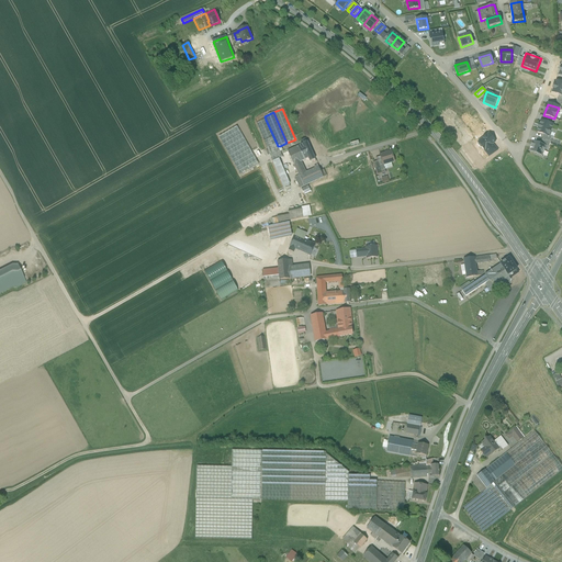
[(265,142),(263,142),(272,161),(279,159),(282,157),(280,152),(282,150),(280,146),(278,146),(266,120),(257,123),(265,142)]
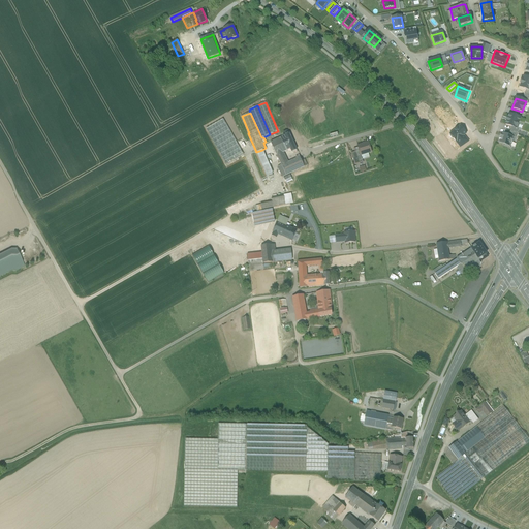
[(505,125),(517,129),(521,118),(509,114),(505,125)]
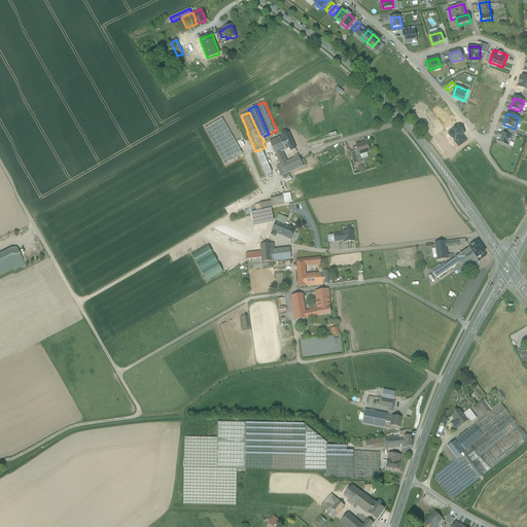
[(243,154),(222,118),(205,129),(225,165),(243,154)]
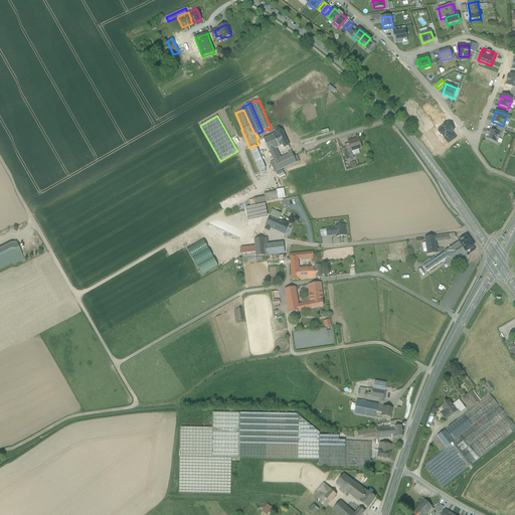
[(489,130),(486,139),(497,143),(500,134),(489,130)]
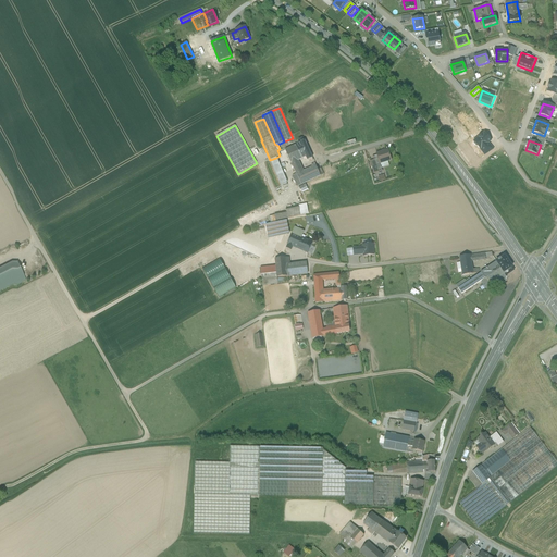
[(304,141),(299,144),(302,150),(299,151),(302,159),(306,157),(308,161),(312,158),(305,141),(304,141)]
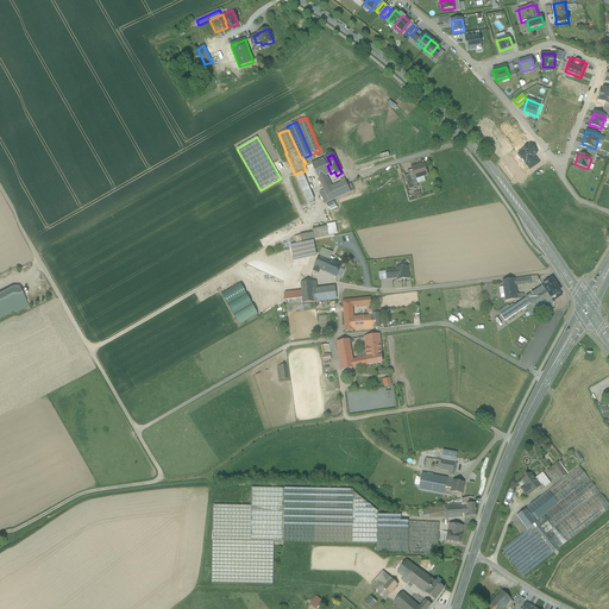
[(327,157),(312,165),(319,180),(326,176),(331,174),(327,165),(331,164),(327,157)]
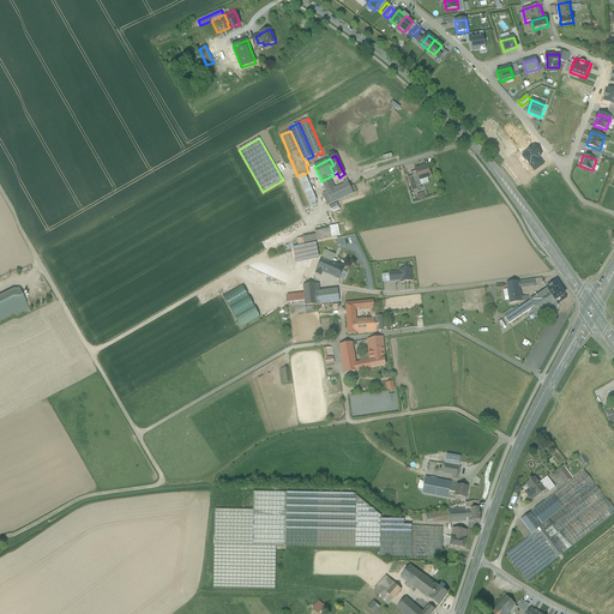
[(428,166),(415,169),(416,172),(416,175),(419,180),(427,178),(431,176),(428,166)]
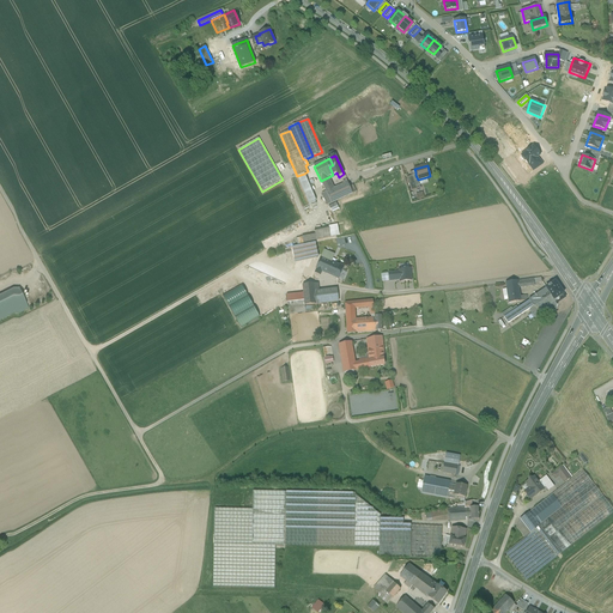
[(304,174),(297,176),(309,204),(316,201),(304,174)]
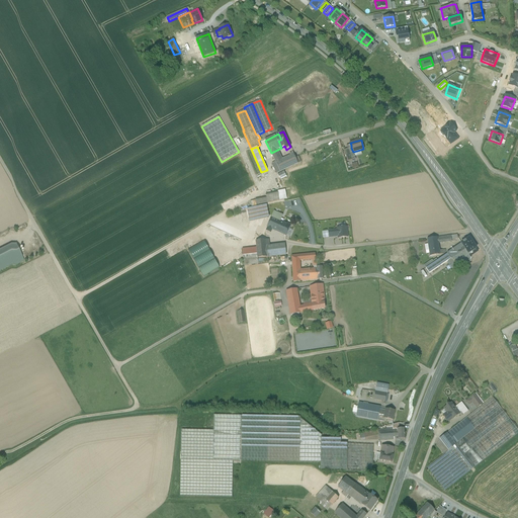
[(277,150),(271,153),(275,160),(281,157),(277,150)]
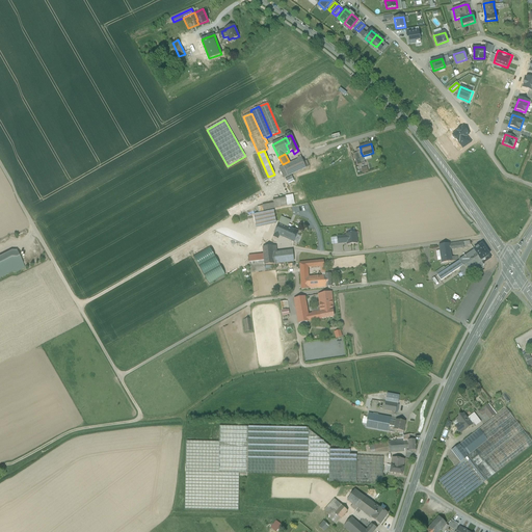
[(298,159),(290,163),(291,166),(285,169),(288,177),(307,167),(303,162),(301,158),(298,159)]
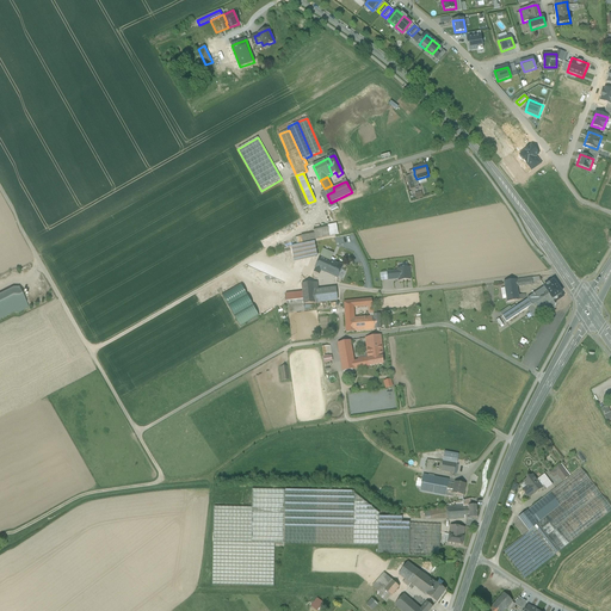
[(332,185),(325,189),(326,192),(327,195),(334,191),(333,187),(332,185)]
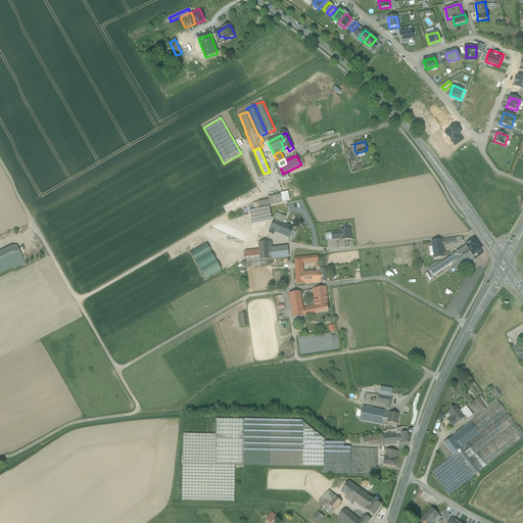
[(281,194),(269,196),(269,199),(270,205),(282,202),(281,194)]
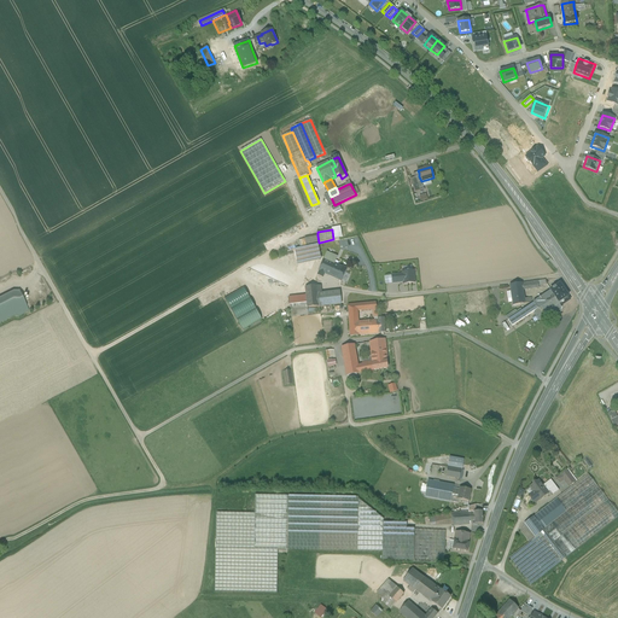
[(319,245),(295,250),(297,264),(321,260),(319,245)]
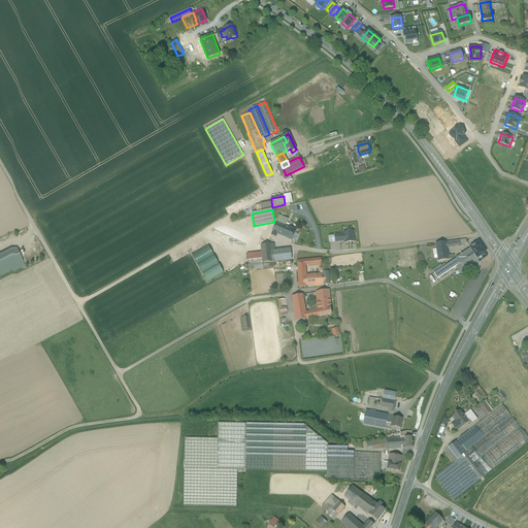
[(279,217),(272,232),(277,234),(285,237),(289,230),(285,228),(286,225),(288,220),(279,217)]
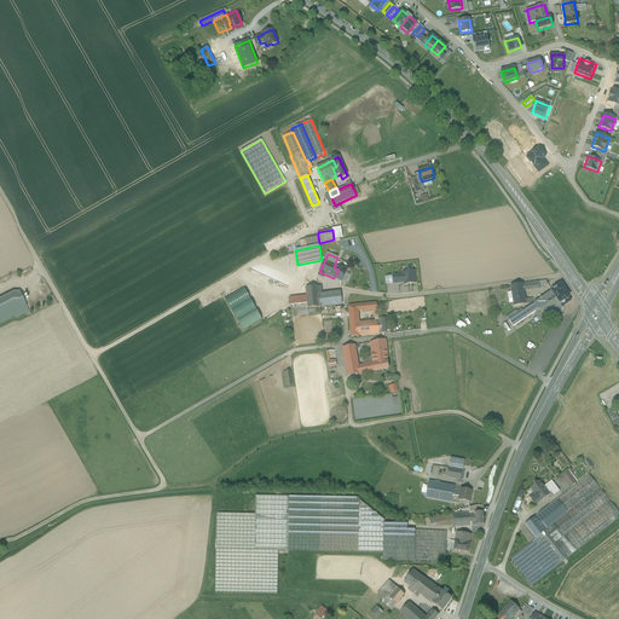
[(335,264),(334,267),(339,270),(334,278),(342,282),(347,270),(335,264)]
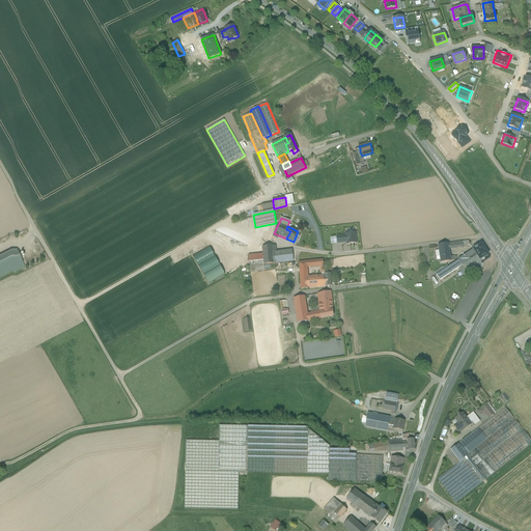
[(346,243),(346,245),(357,244),(356,233),(351,233),(350,233),(345,234),(346,236),(346,243)]
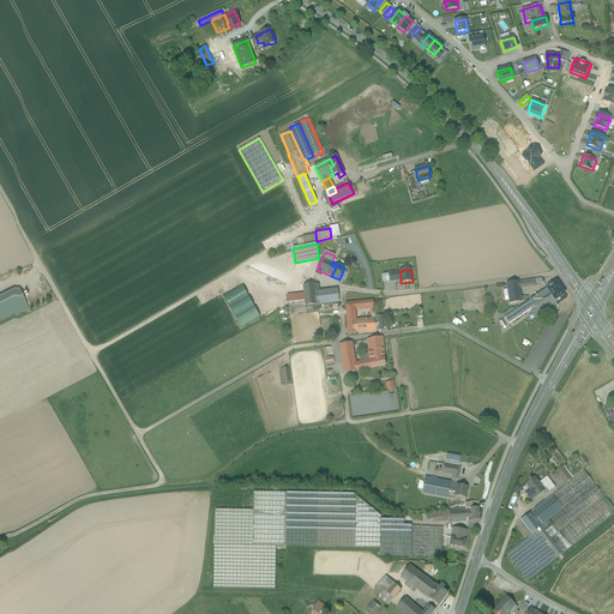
[(263,288),(271,292),(276,282),(268,278),(263,288)]
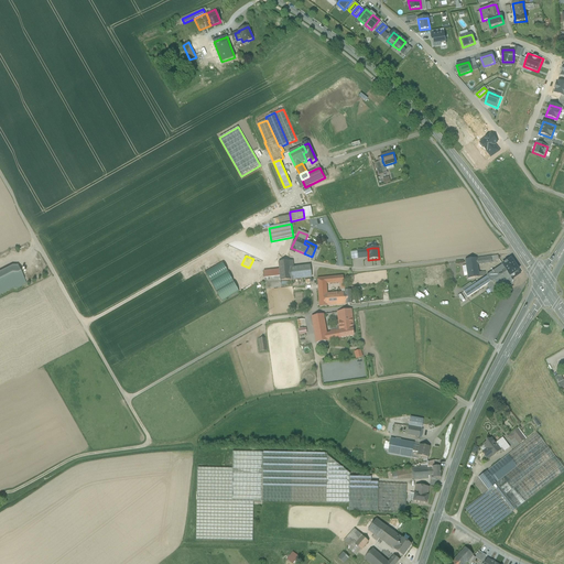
[(476,259),(465,260),(468,279),(479,278),(478,273),(477,264),(476,259)]
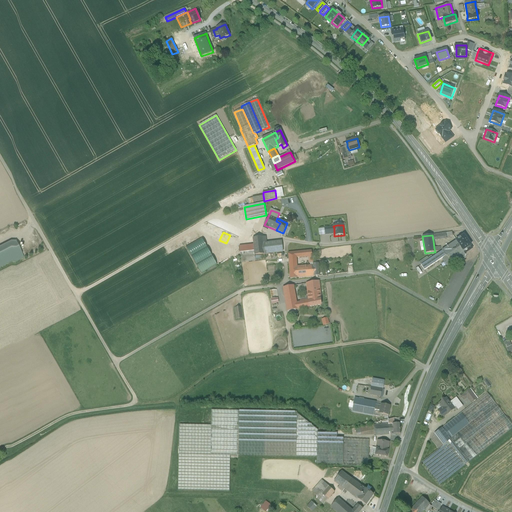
[(464,235),(442,250),(442,251),(446,256),(447,256),(451,262),(457,258),(459,262),(465,258),(465,255),(464,254),(472,248),(470,246),(471,245),(464,235)]
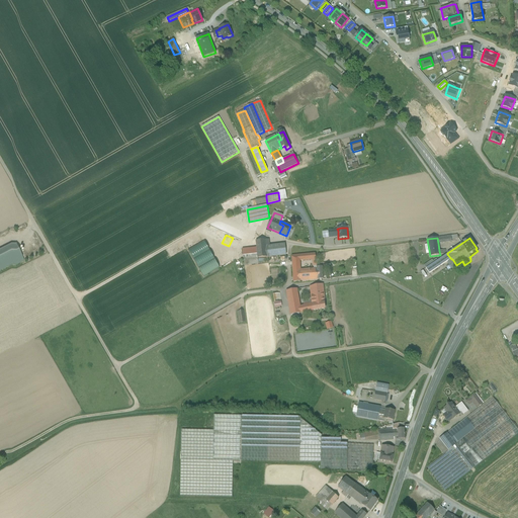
[(188,250),(193,259),(209,249),(204,240),(188,250)]
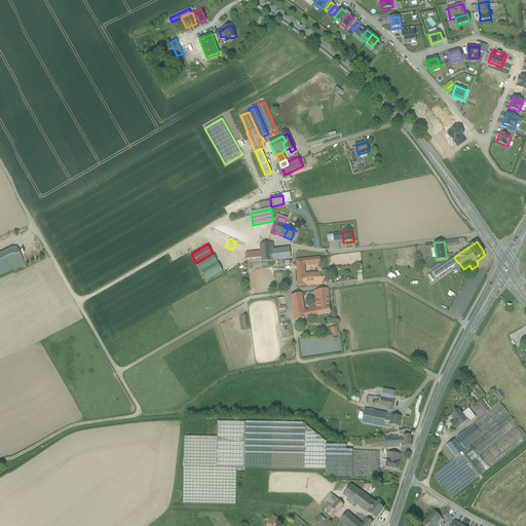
[(16,248),(0,256),(0,277),(25,265),(23,262),(16,248)]
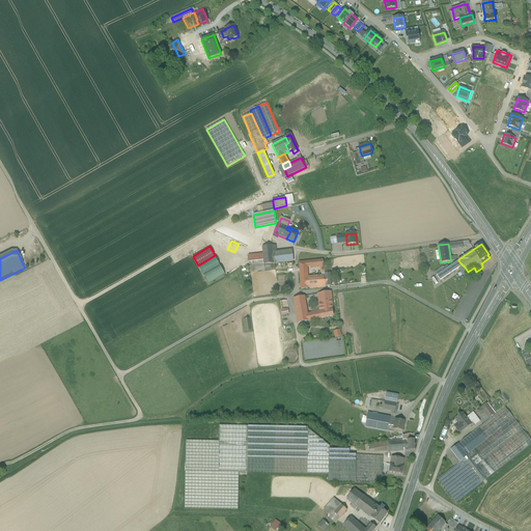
[(270,253),(262,253),(262,254),(263,260),(264,266),(264,264),(294,261),(291,250),(277,252),(270,253)]
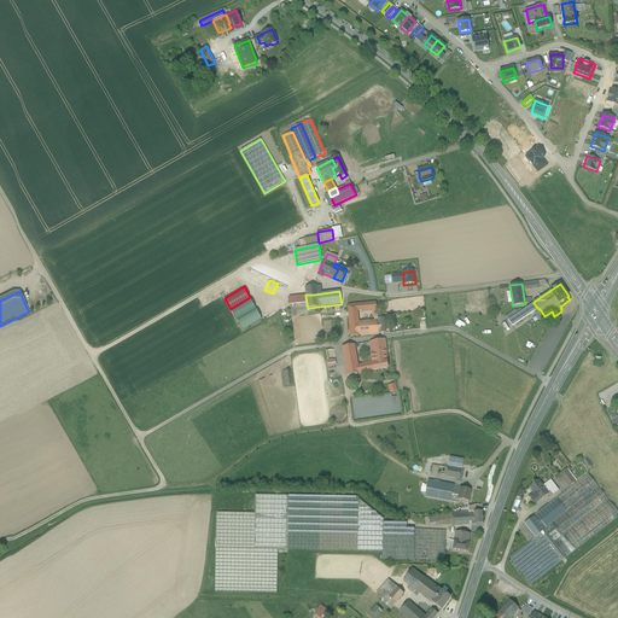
[(305,296),(289,297),(290,305),(307,303),(305,296)]
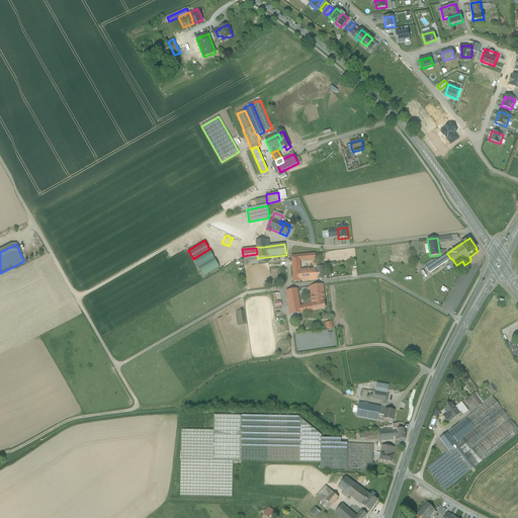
[(193,259),(198,268),(214,258),(209,249),(193,259)]
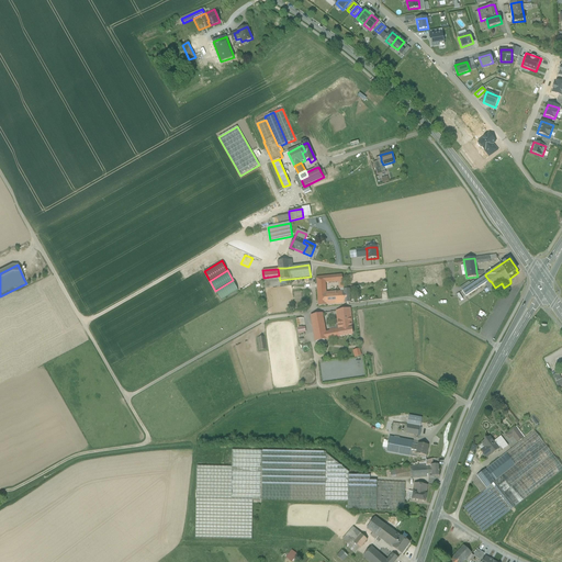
[(486,282),(490,281),(485,276),(472,284),(462,291),(465,296),(486,282)]
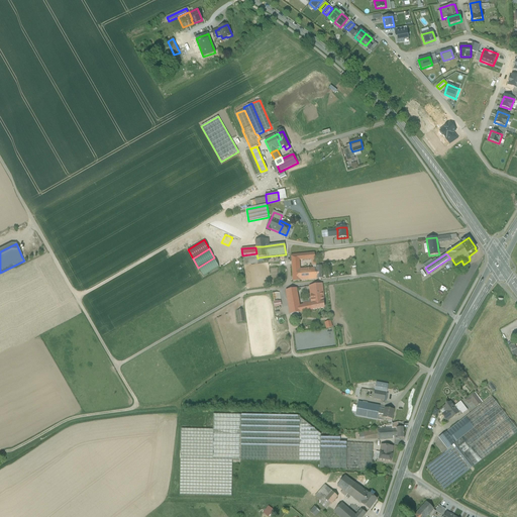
[(198,268),(203,277),(219,267),(214,257),(198,268)]
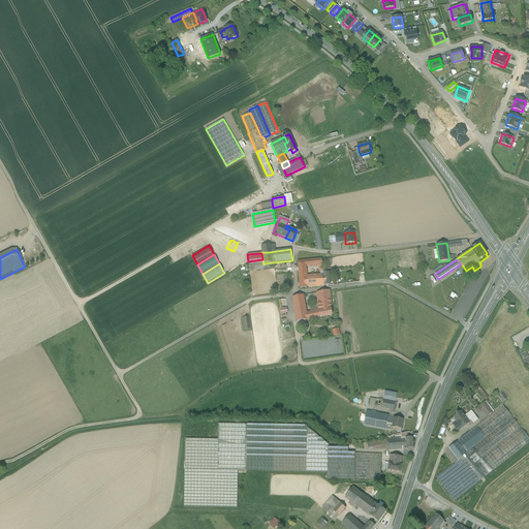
[(433,271),(435,274),(444,268),(442,265),(433,271)]
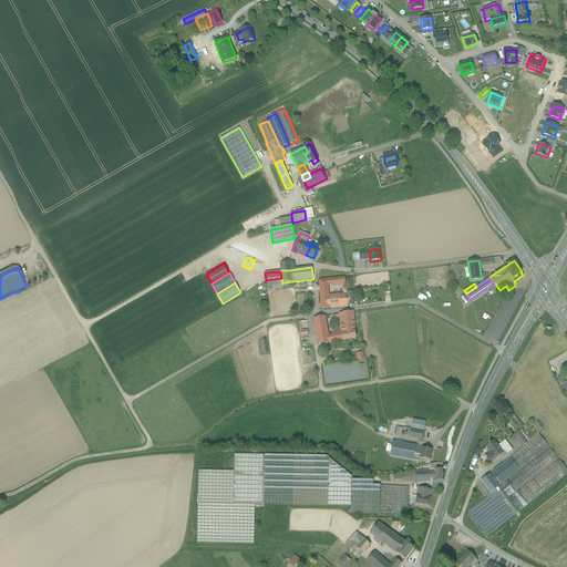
[(329,292),(320,292),(321,308),(330,308),(329,296),(329,292)]
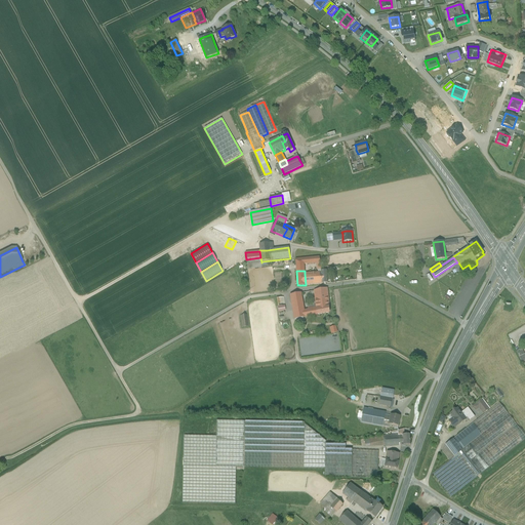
[(317,273),(305,274),(306,285),(322,283),(321,273),(320,273),(317,273)]
